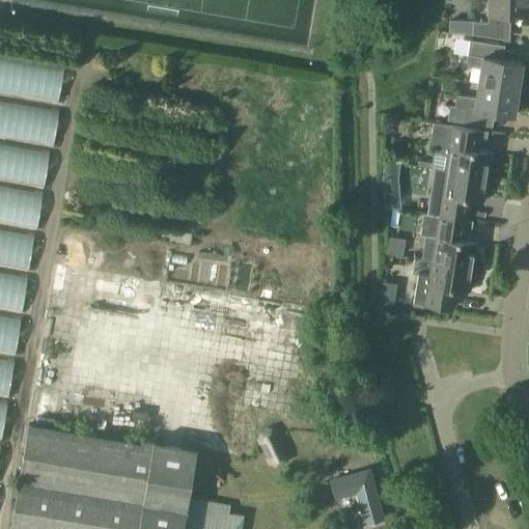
[(528,0),(490,0),(489,16),(489,27),(473,26),(473,39),(502,40),(502,27),(510,27),(511,17),(528,17),(528,0)]
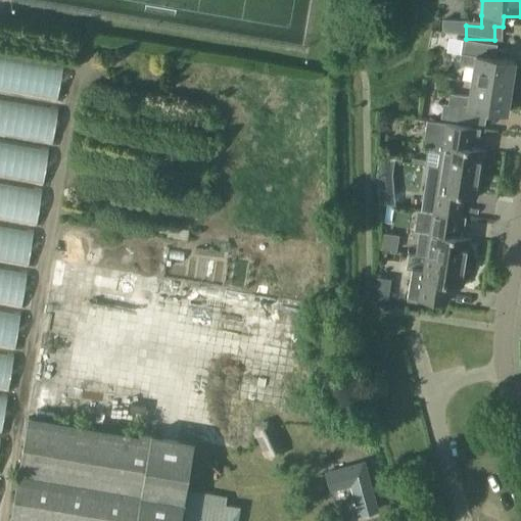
[(457,56),(456,61),(458,63),(460,64),(460,65),(475,67),(473,83),(511,89),(515,62),(486,58),(488,44),(463,41),(461,54),(459,54),(457,56)]
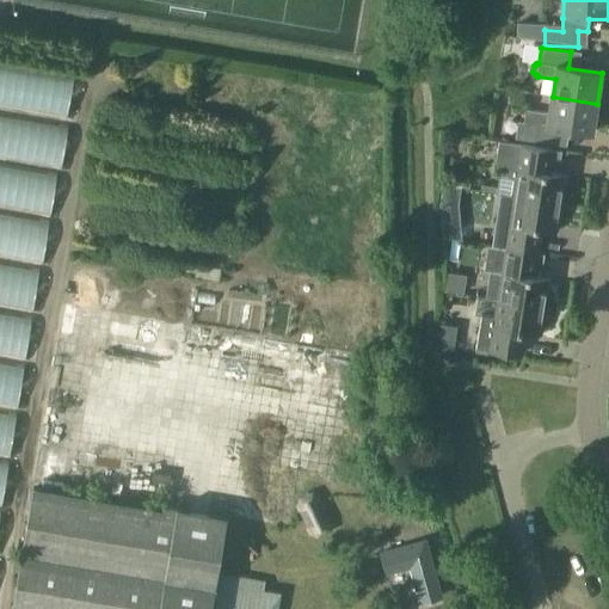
[(0,108),(68,121),(75,80),(0,66),(0,108)]
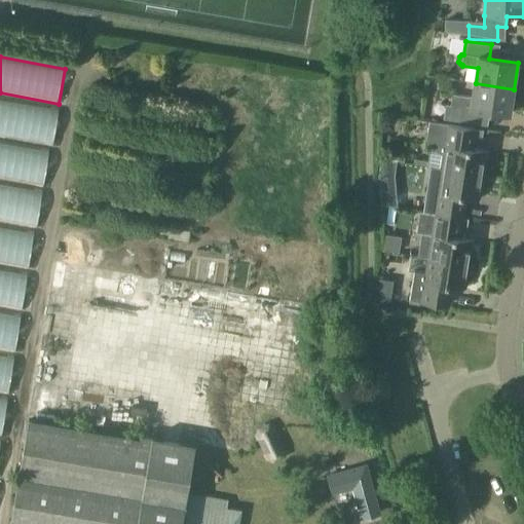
[(514,89),(475,83),(473,98),(452,96),(451,106),(445,105),(443,121),(479,124),(481,111),(510,116),(514,89)]
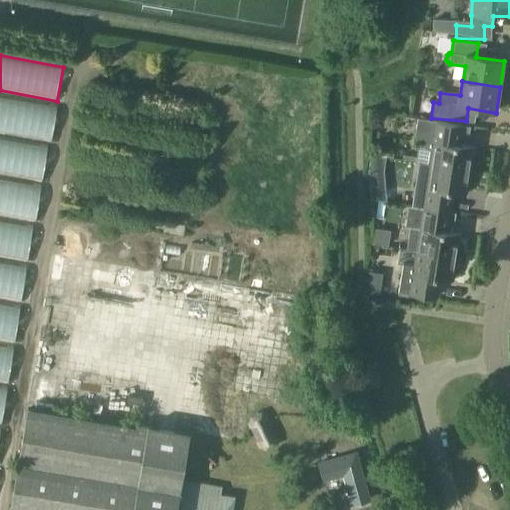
[(0,132),(52,142),(58,109),(0,98),(0,132)]
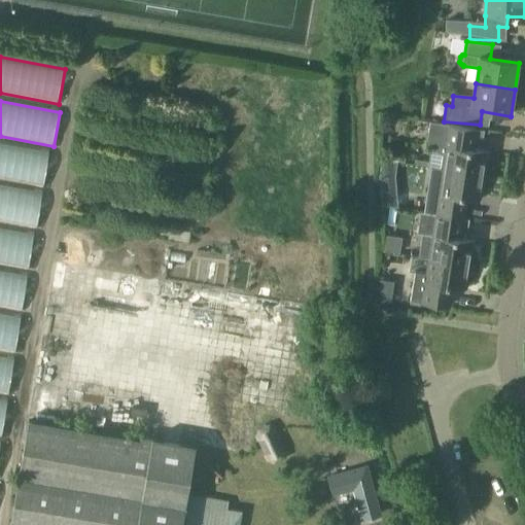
[(446,153),(444,170),(485,176),(489,151),(469,148),(471,130),(430,123),(428,140),(436,152),(446,153)]
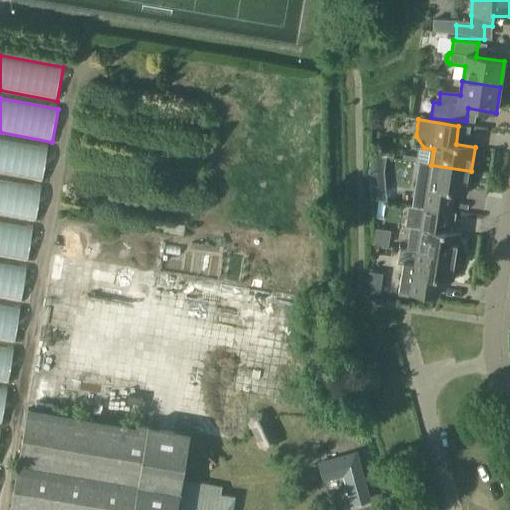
[(0,174),(43,182),(49,149),(0,140),(0,174)]
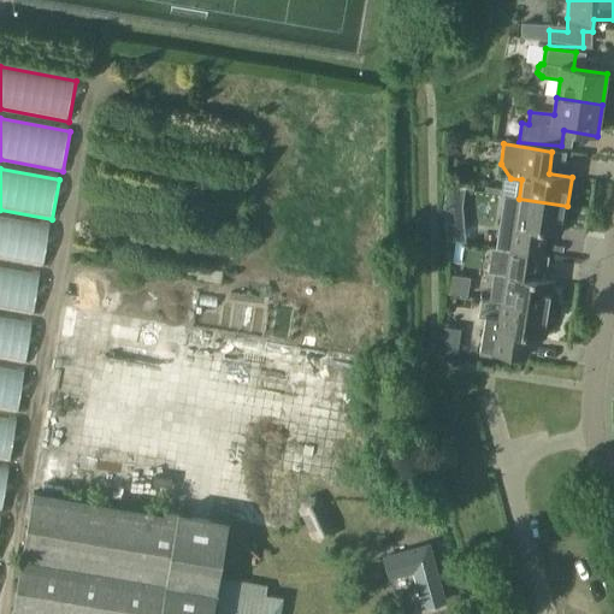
[(470,201),(438,196),(436,211),(467,214),(470,201)]
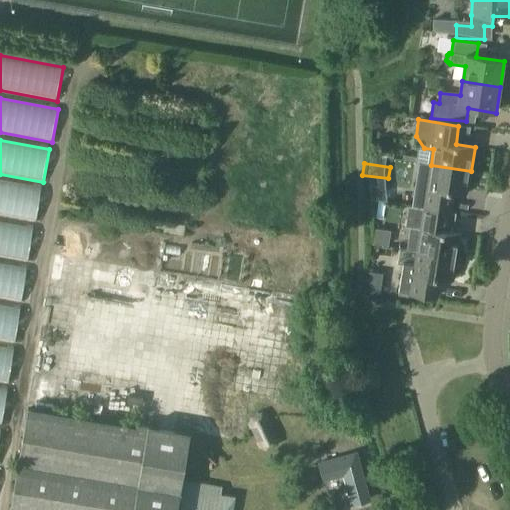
[(467,195),(471,171),(431,165),(420,163),(414,201),(425,202),(423,209),(446,213),(449,192),(467,195)]
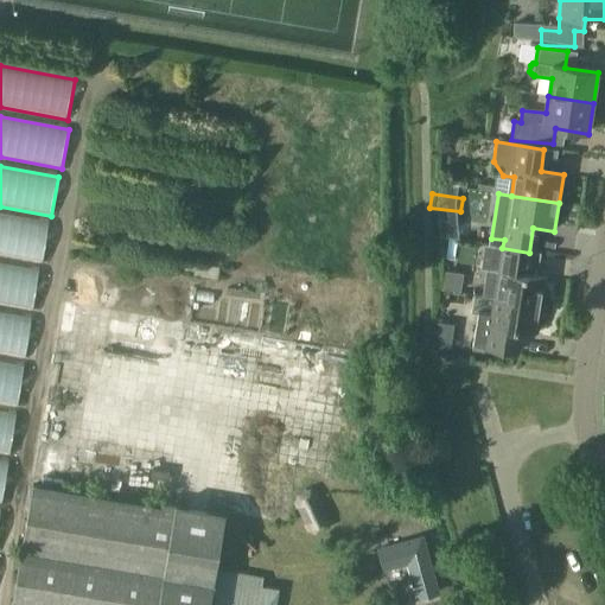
[(0,255),(43,263),(50,224),(0,215),(0,255)]
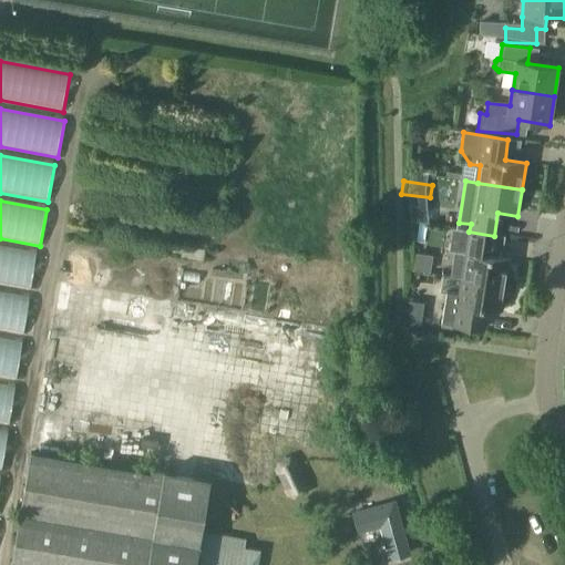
[(452,229),(449,250),(454,250),(450,277),(462,279),(507,286),(511,259),(501,258),(497,257),(491,256),(494,236),(469,232),(452,229)]
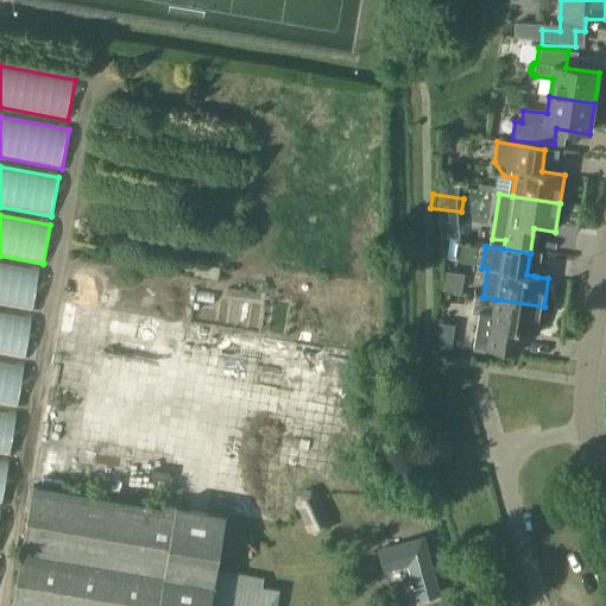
[(0,305),(33,313),(40,272),(0,264),(0,305)]
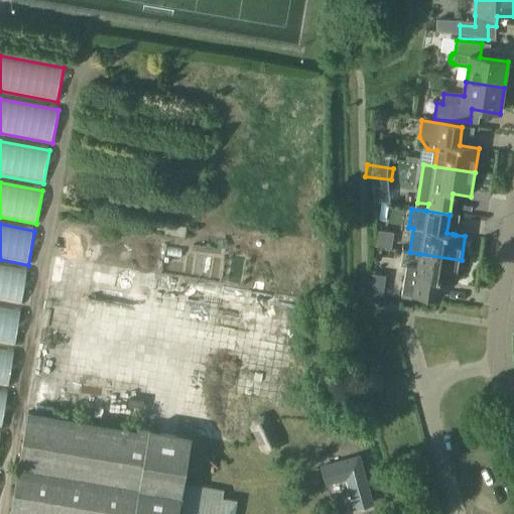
[(407,266),(402,295),(437,301),(440,281),(458,284),(461,260),(420,254),(418,268),(407,266)]
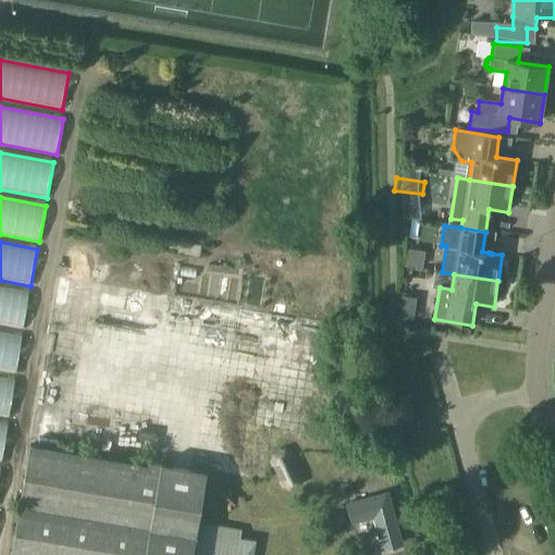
[(0,324),(23,329),(29,293),(0,286),(0,324)]
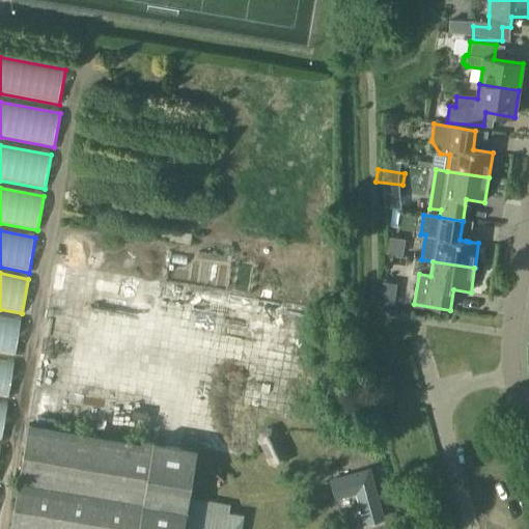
[(0,352),(15,355),(21,321),(0,315),(0,352)]
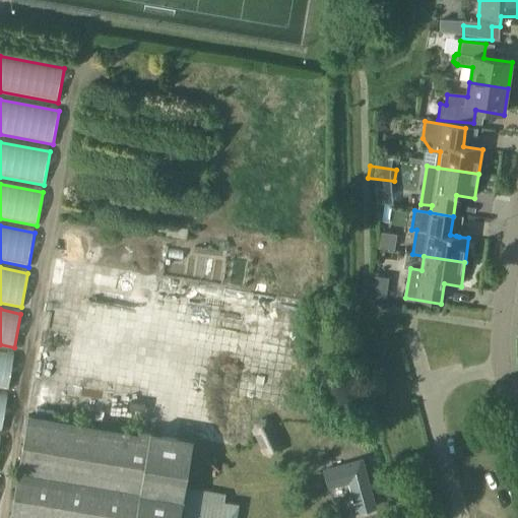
[(0,388),(8,391),(15,357),(0,353),(0,388)]
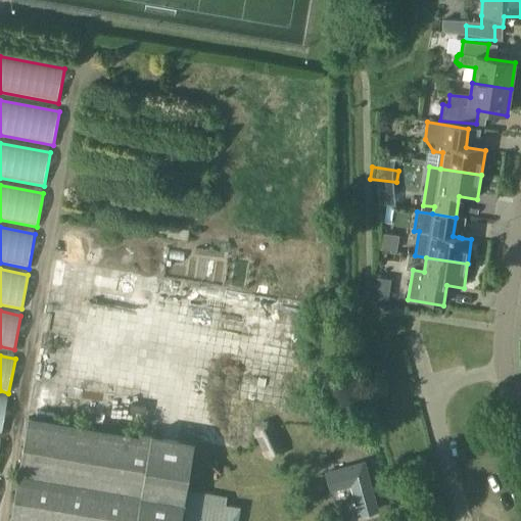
[(226,496),(186,490),(194,443),(140,434),(140,438),(30,419),(11,520),(237,520),(240,507),(225,505),(226,496)]
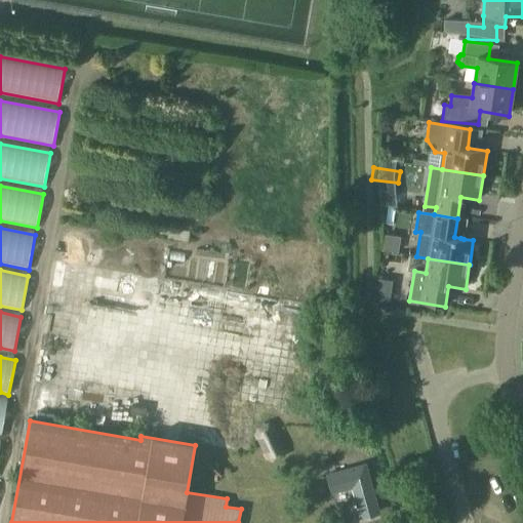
[(366,465),(329,475),(334,493),(354,488),(362,517),(379,512),(366,465)]
